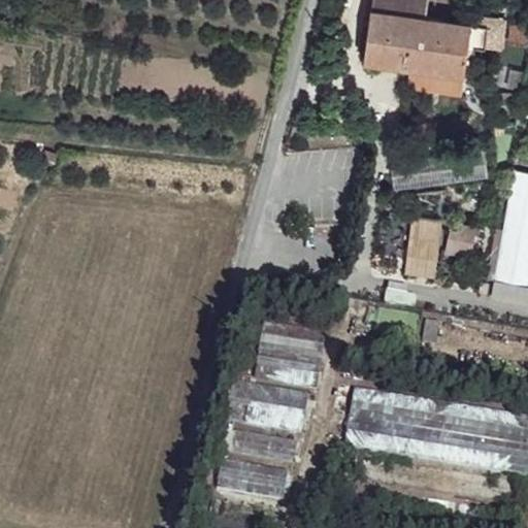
[(369,0),(368,10),(415,18),(427,19),(428,0),(369,0)]
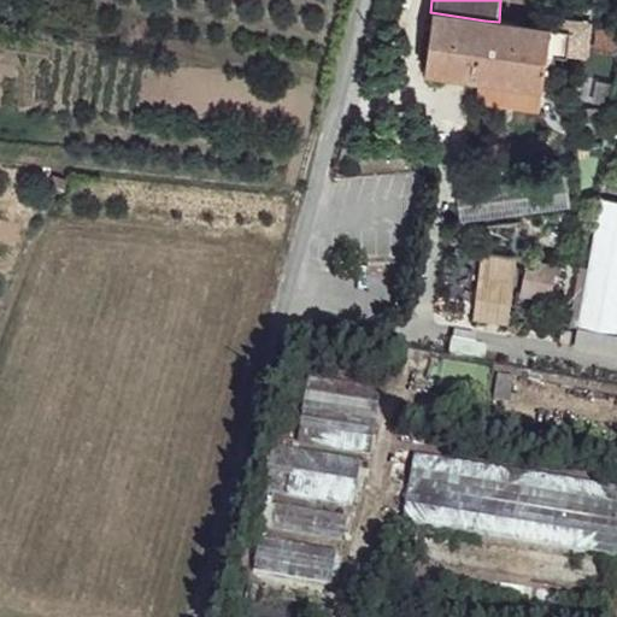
[(485,21),(430,12),(422,75),(476,83),(485,21)]
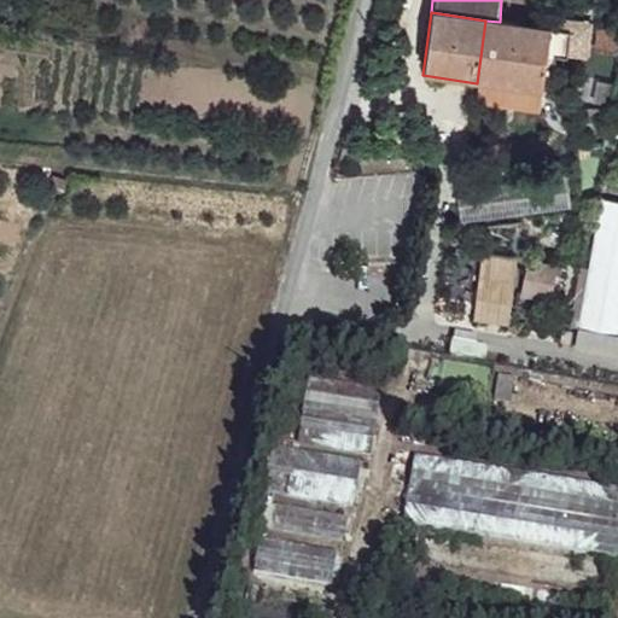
[(500,22),(485,21),(477,83),(547,89),(553,30),(500,22)]
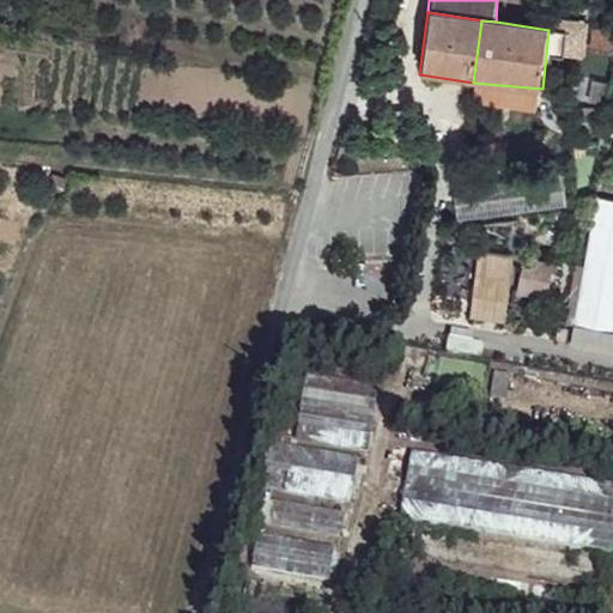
[(455,217),(566,211),(564,173),(454,177),(455,217)]
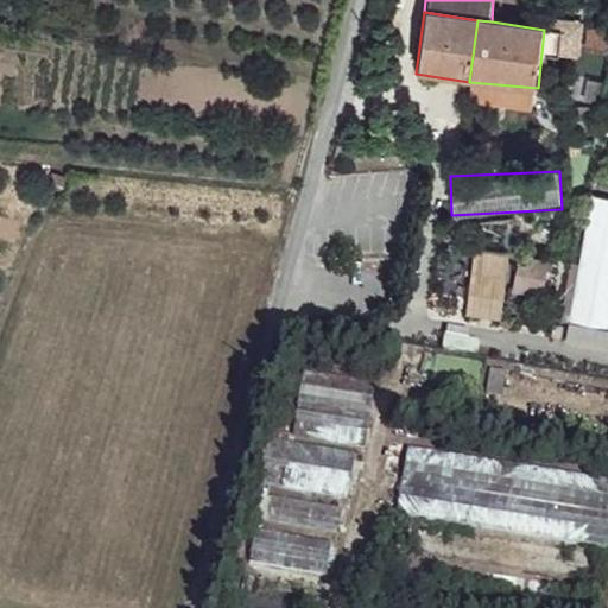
[(571,323),(607,327),(607,197),(589,196),(571,323)]
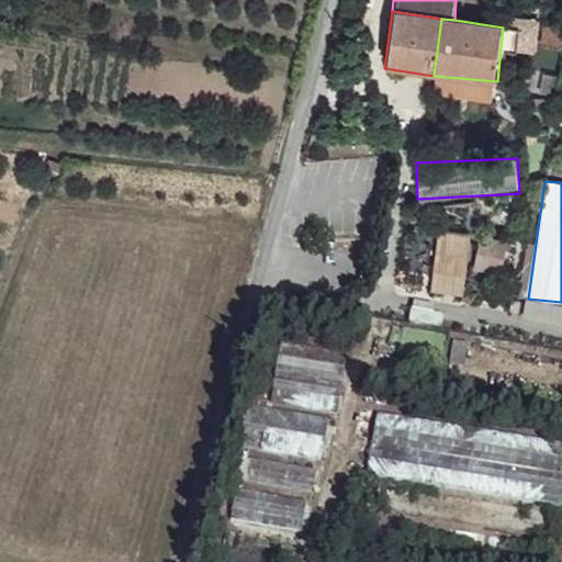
[(463,291),(468,232),(436,231),(433,289),(463,291)]
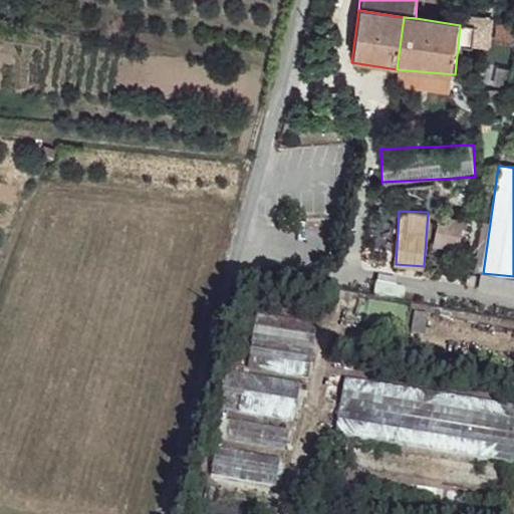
[(434,243),(459,247),(463,219),(437,215),(434,243)]
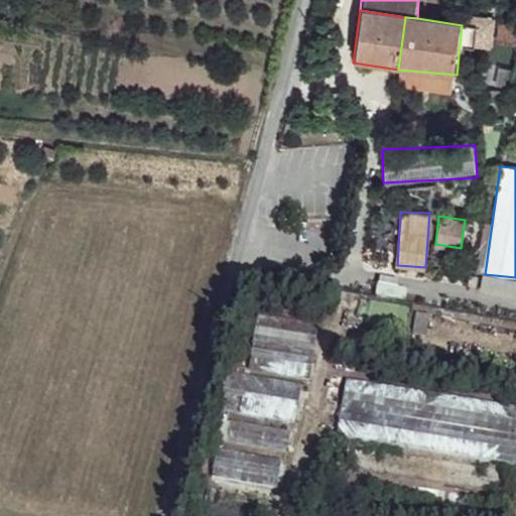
[(325,318),(257,305),(255,320),(323,333),(325,318)]
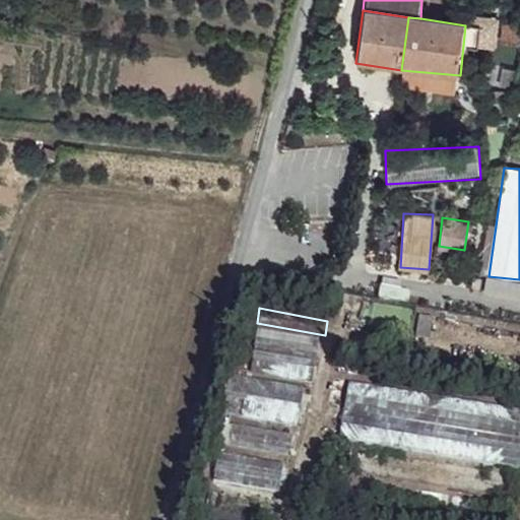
[(321,339),(255,329),(251,345),(321,355),(321,339)]
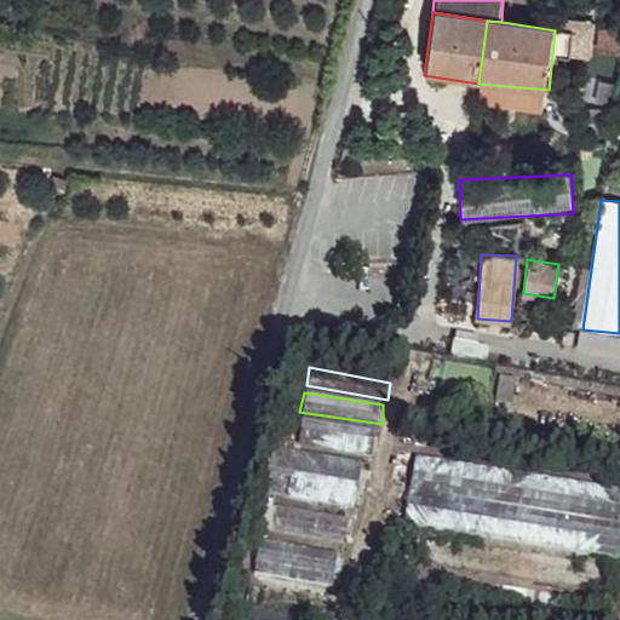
[(375,435),(298,420),(293,437),(373,452),(375,435)]
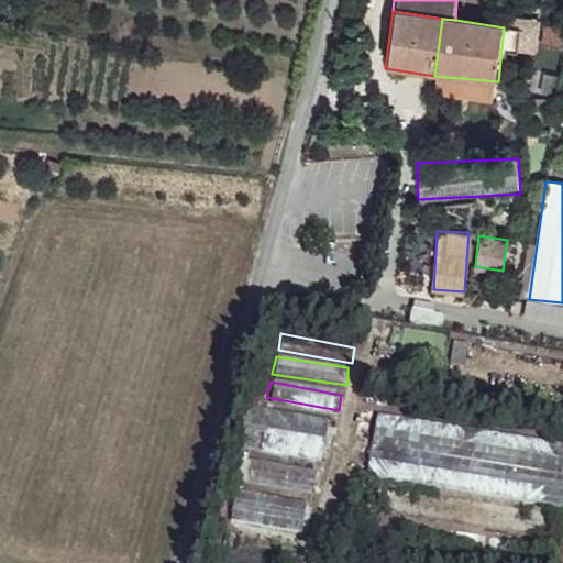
[(333,423),(258,411),(255,429),(331,441),(333,423)]
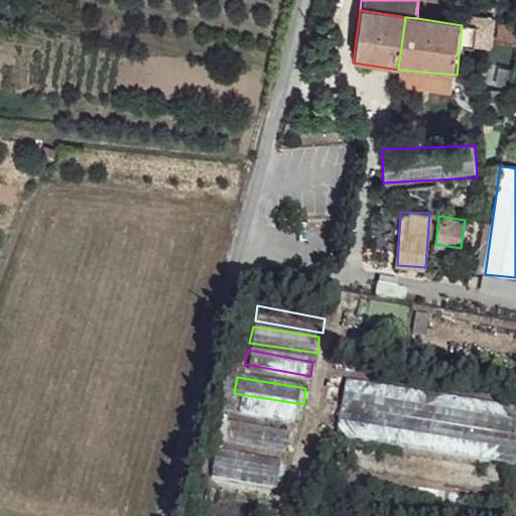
[(515,401),(343,380),(336,435),(497,457),(500,435),(512,437),(515,409),(515,401)]
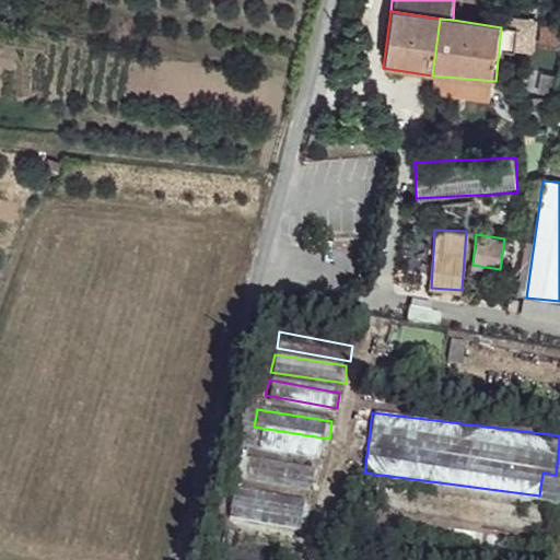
[(324,447),(252,435),(246,452),(322,464),(324,447)]
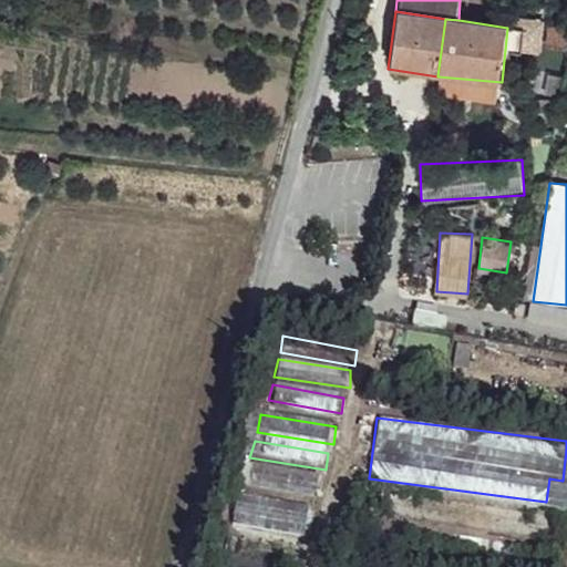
[(320,476),(247,465),(241,480),(320,492),(320,476)]
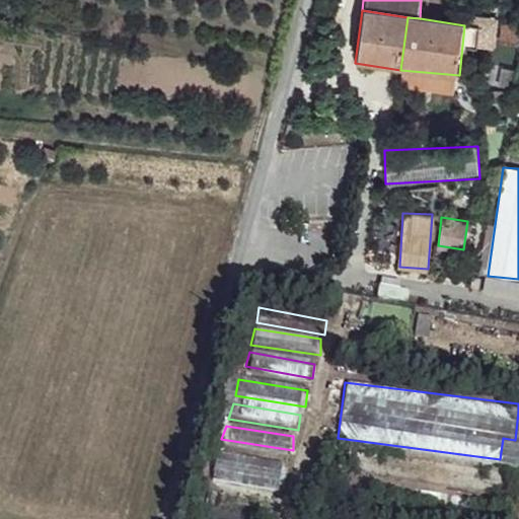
[(216,450),(211,482),(277,493),(282,461),(216,450)]
